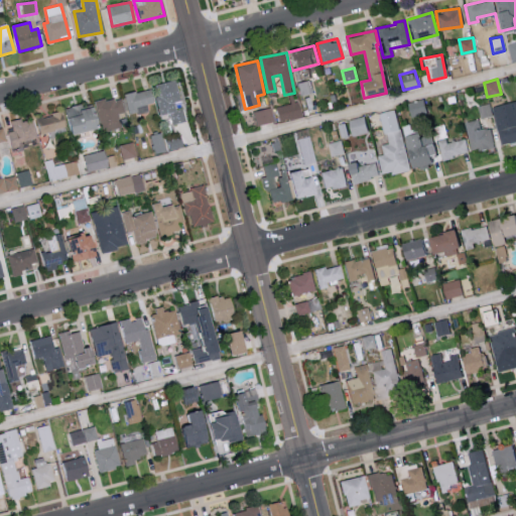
[(300,95),(312,93),(309,80),(297,83),(300,95)]
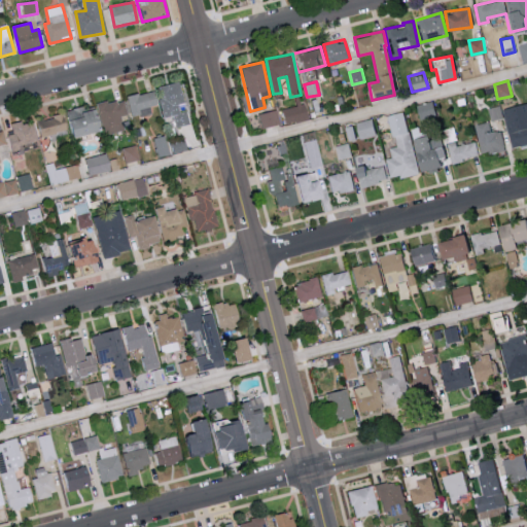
[(190,125),(187,112),(180,114),(178,104),(185,103),(181,82),(159,88),(165,118),(174,116),(176,128),(190,125)]
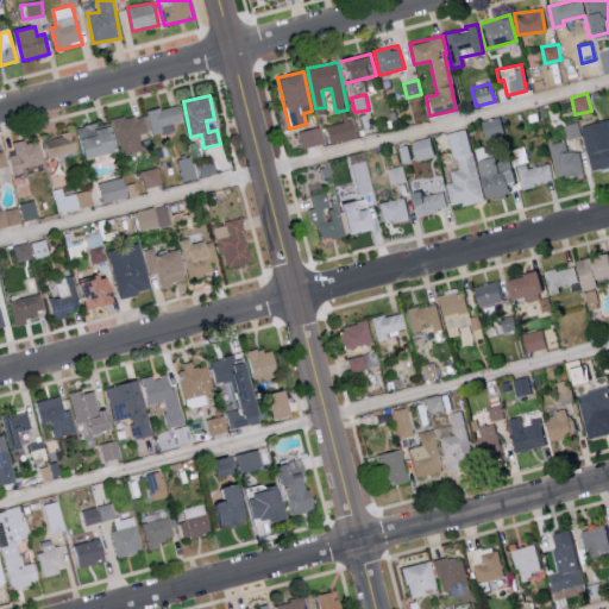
[(155,137),(176,131),(175,124),(183,121),(179,105),(149,113),(155,137)]
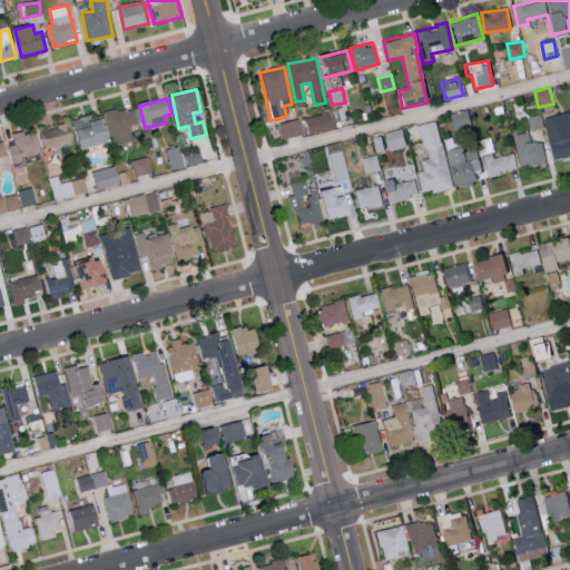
[(131,126),(138,124),(135,107),(108,112),(116,146),(136,141),(131,126)]
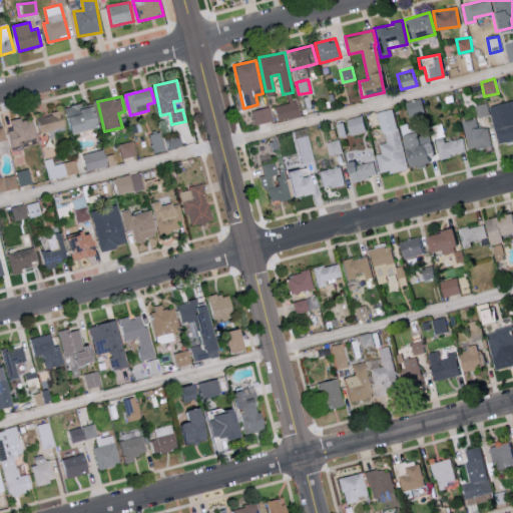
[(404,102),(407,116),(424,112),(420,98),(404,102)]
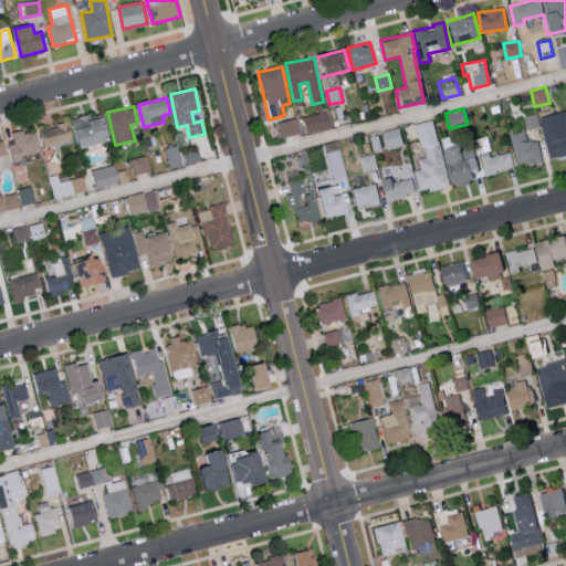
[(524,115),(527,129),(542,126),(538,112),(524,115)]
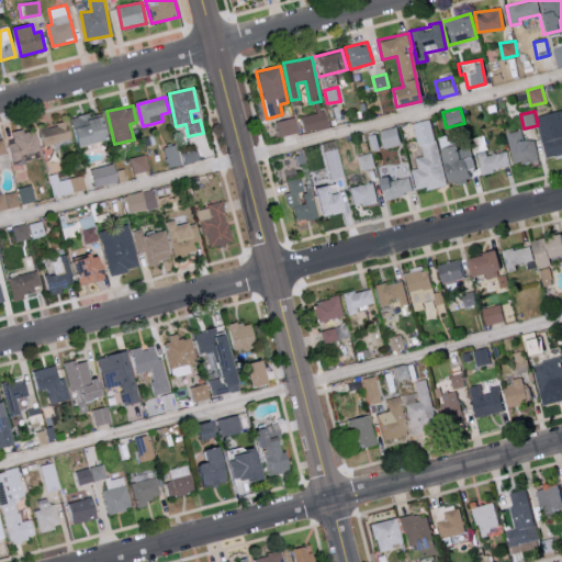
[(111,139),(103,112),(72,120),(80,147),(111,139)]
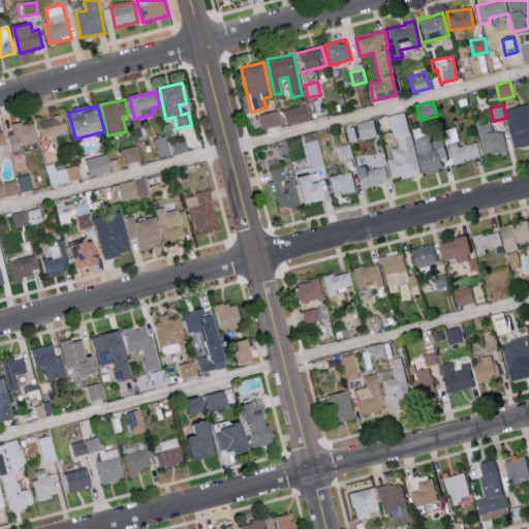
[(283,124),(309,121),(307,105),(281,109),(283,124)]
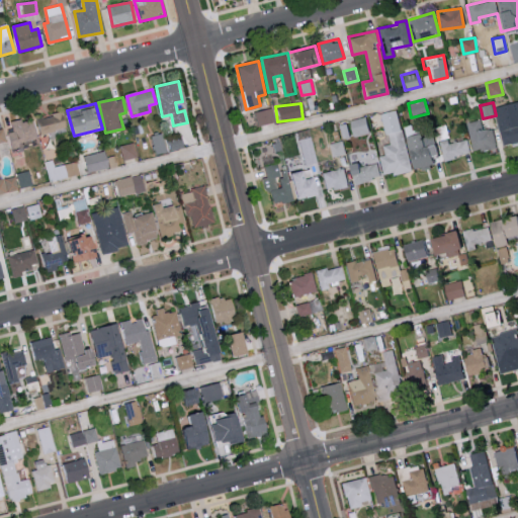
[(255,127),(274,121),(270,107),(252,113),(255,127)]
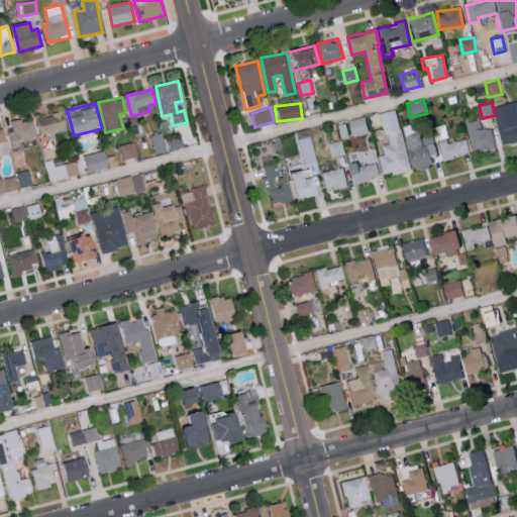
[(382,175),(408,170),(397,109),(380,112),(386,143),(381,144),(383,154),(378,156),(382,175)]
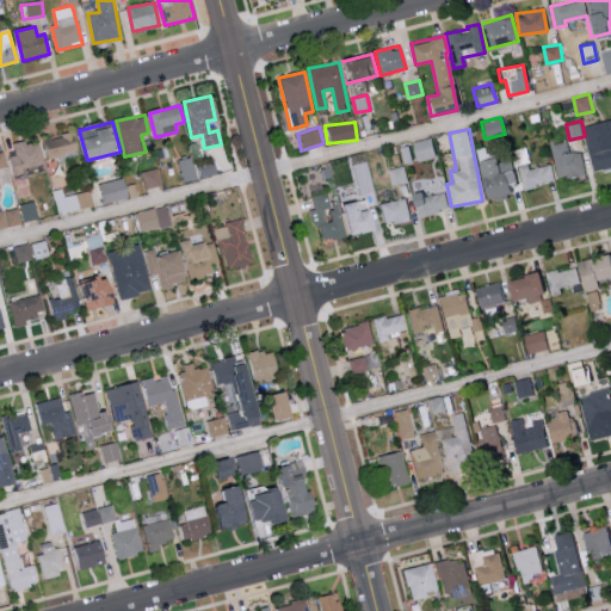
[(80,152),(75,133),(45,140),(50,159),(80,152)]
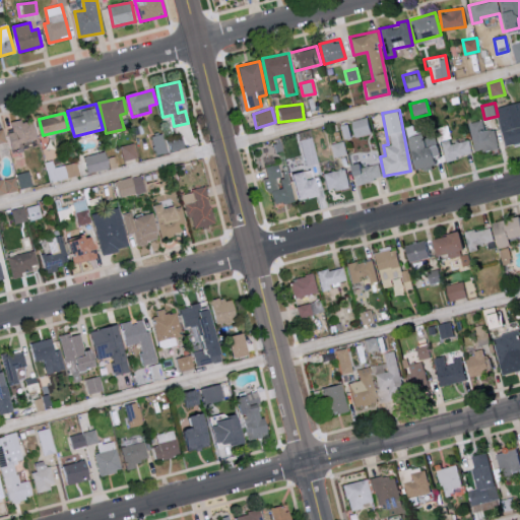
[(349,121),(353,137),(370,133),(366,117),(349,121)]
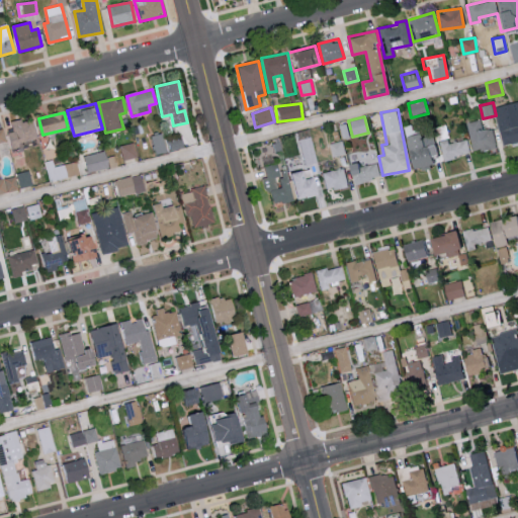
[(473,152),(496,147),(491,127),(483,130),(480,118),(465,122),(473,152)]
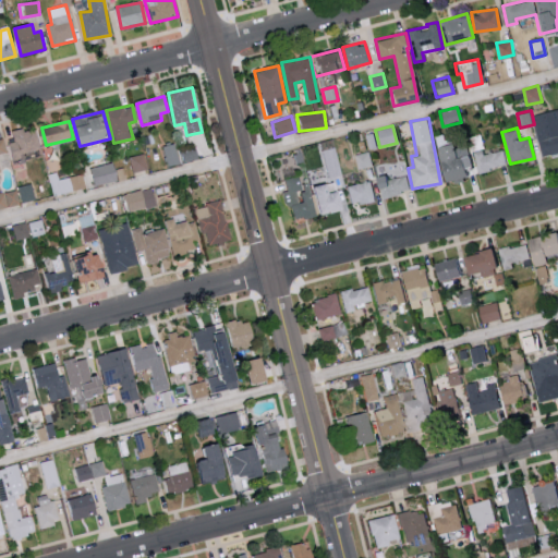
[(13,160),(24,159),(23,153),(39,150),(36,129),(12,132),(14,143),(10,143),(13,160)]
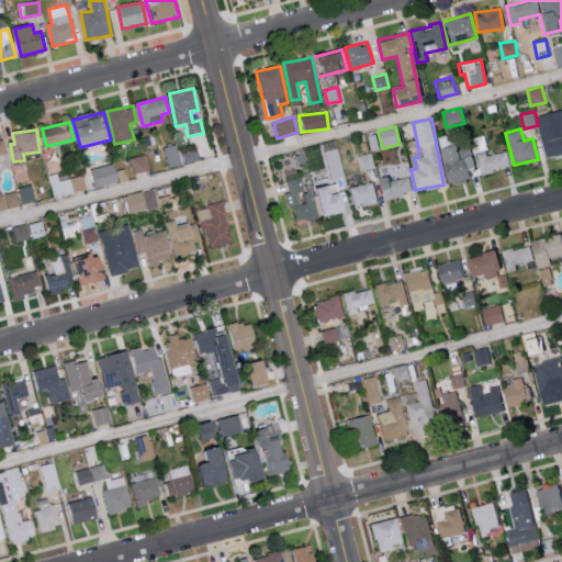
[(0,172),(11,170),(2,139),(0,139),(0,172)]
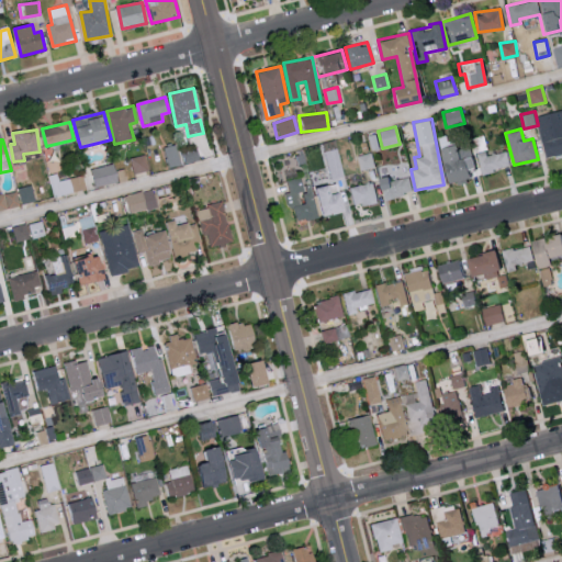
[(341,178),(335,141),(322,143),(328,180),(341,178)]
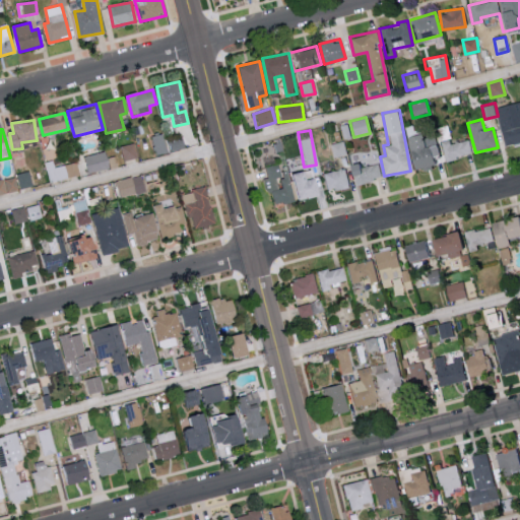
[(429,146),(423,147),(420,134),(407,136),(411,170),(432,168),(429,146)]
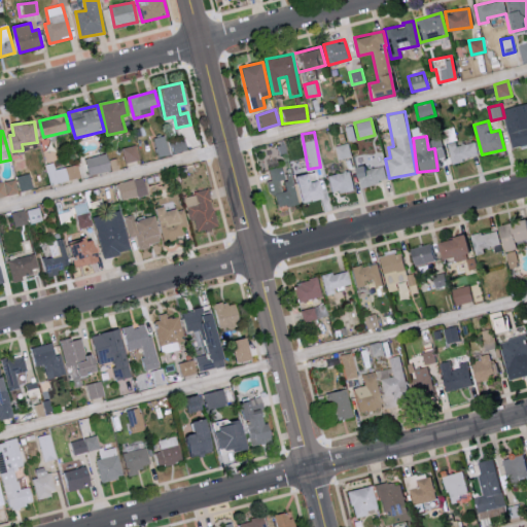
[(156,156),(187,152),(185,139),(167,141),(166,137),(154,138),(156,156)]
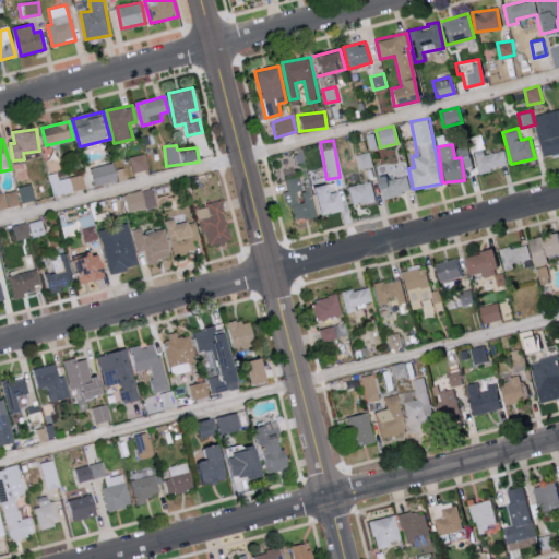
[(508,164),(503,149),(485,155),(483,149),(473,152),(479,173),(508,164)]
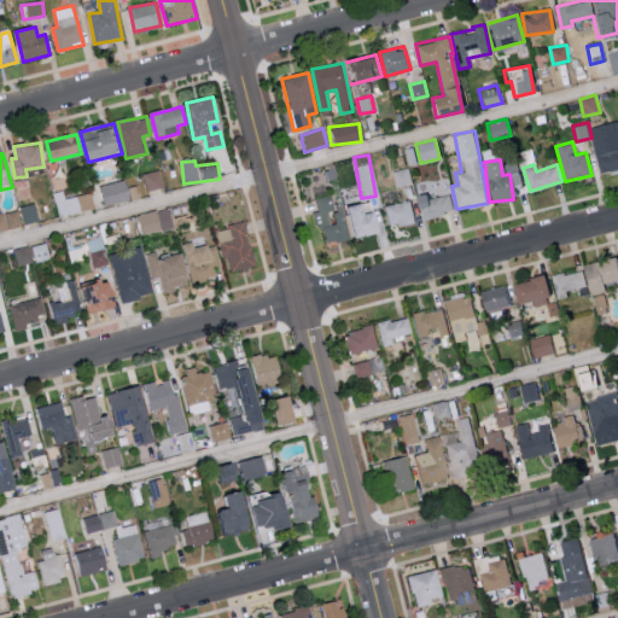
[(394,170),(396,185),(410,184),(408,168),(394,170)]
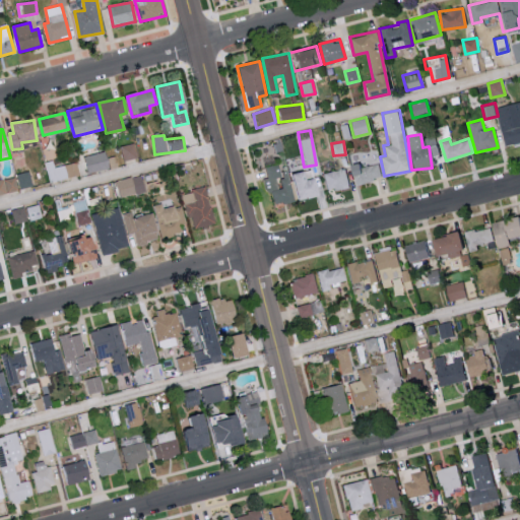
[(125,161),(139,158),(135,143),(121,146),(125,161)]
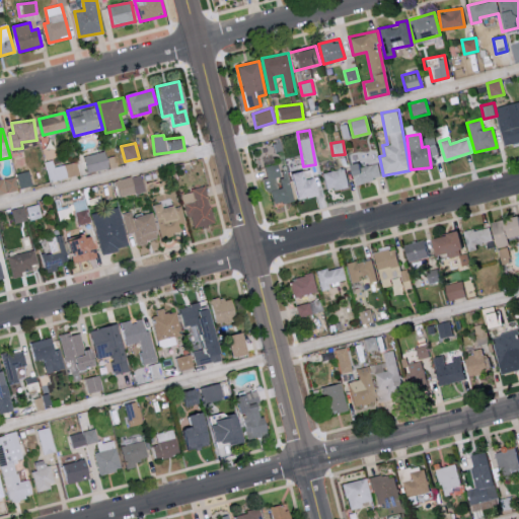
[(89,173),(110,168),(106,151),(85,156),(89,173)]
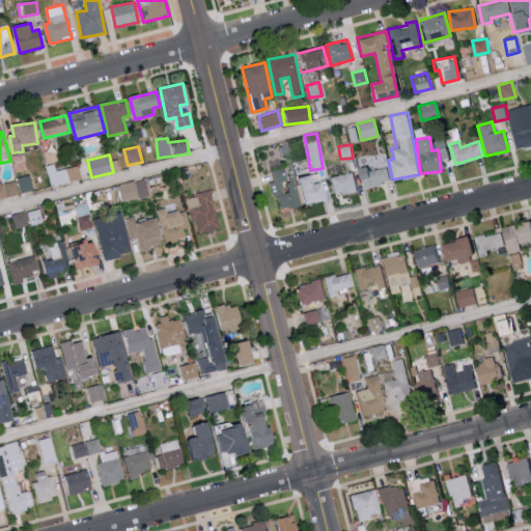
[(81,179),(78,166),(55,171),(54,165),(46,167),(51,187),(81,179)]
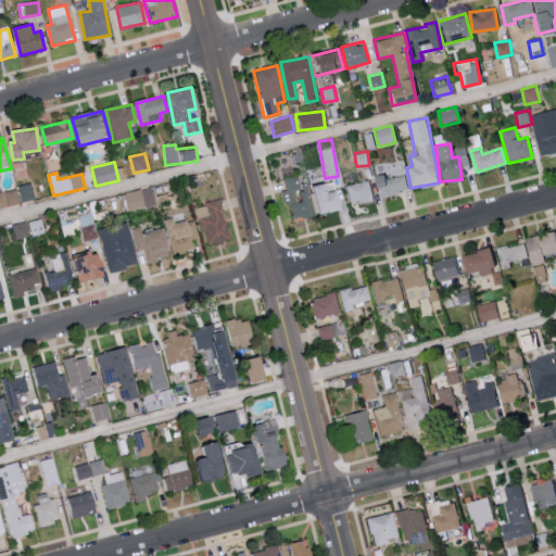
[(403,174),(386,178),(384,173),(373,177),(378,198),(407,190),(403,174)]
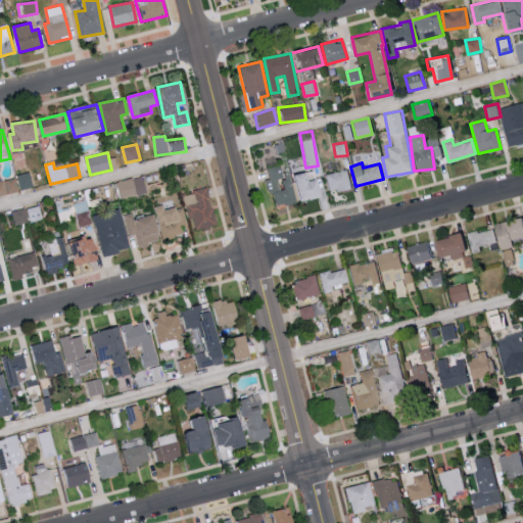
[(282,178),(280,165),(266,168),(268,181),(267,181),(271,206),(292,203),(289,177),(282,178)]
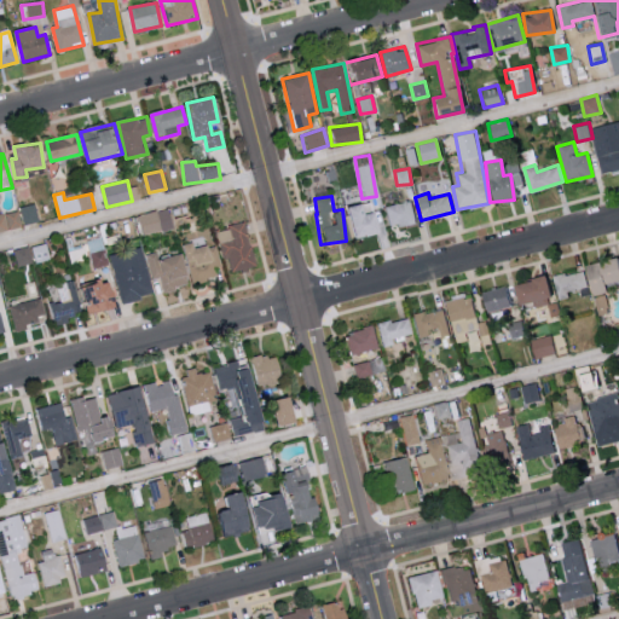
[(387,229),(415,223),(410,201),(383,206),(387,229)]
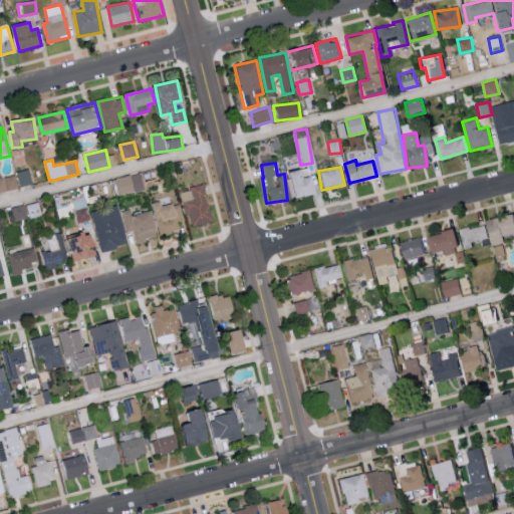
[(290,198),(309,194),(303,168),(284,173),(290,198)]
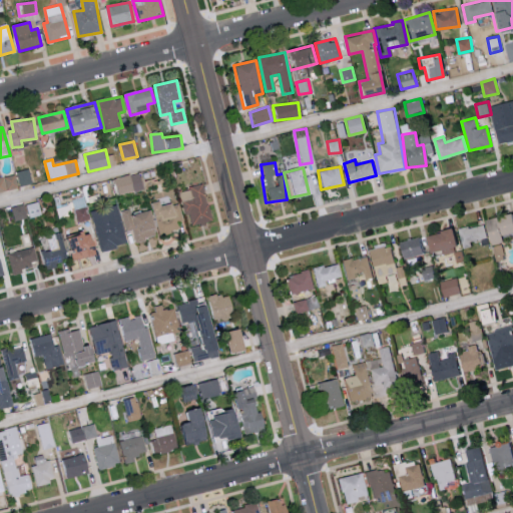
[(34,183),(30,169),(18,172),(21,187),(34,183)]
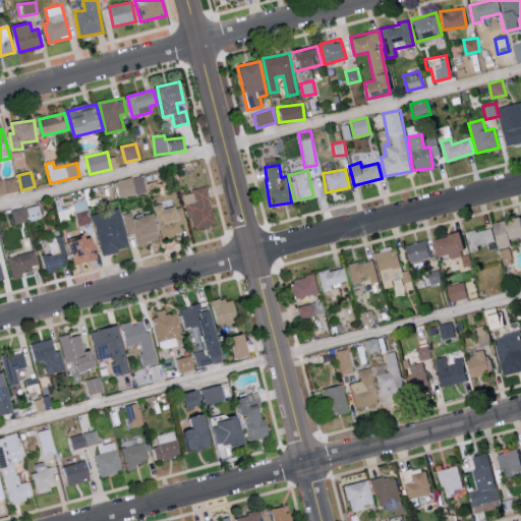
[(146,193),(142,176),(117,181),(121,198),(146,193)]
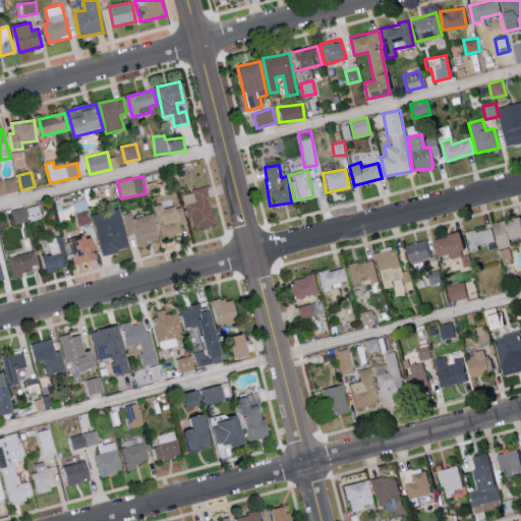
[(0,180),(0,196),(19,191),(15,177),(0,180)]
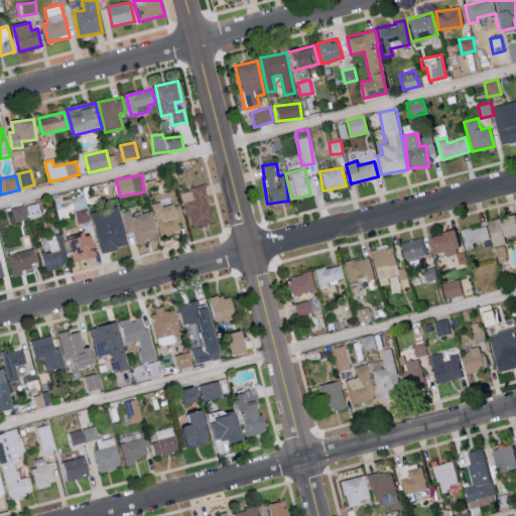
[(214,225),(208,186),(184,190),(190,228),(214,225)]
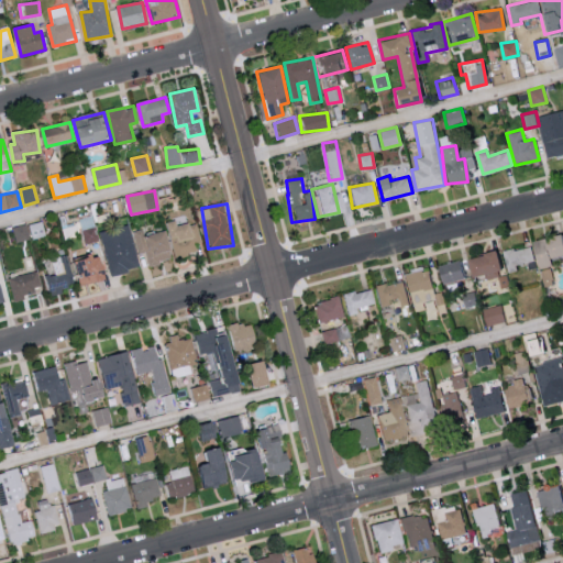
[(178,227),(177,221),(168,222),(176,256),(203,250),(198,222),(178,227)]
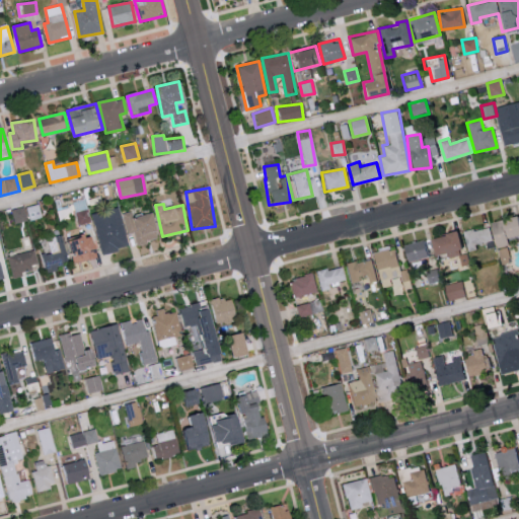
[(12,210),(15,224),(42,218),(40,205),(12,210)]
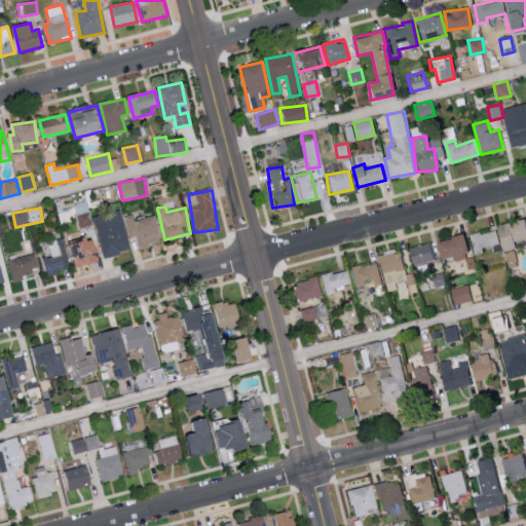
[(120,211),(94,218),(104,258),(130,251),(120,211)]
